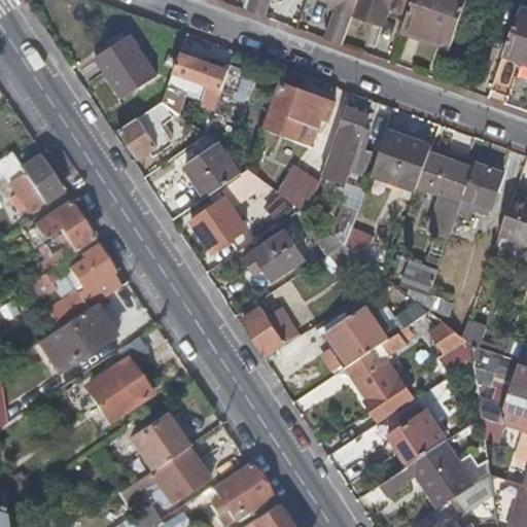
[(252,0),(249,12),(267,19),(273,0),(252,0)]
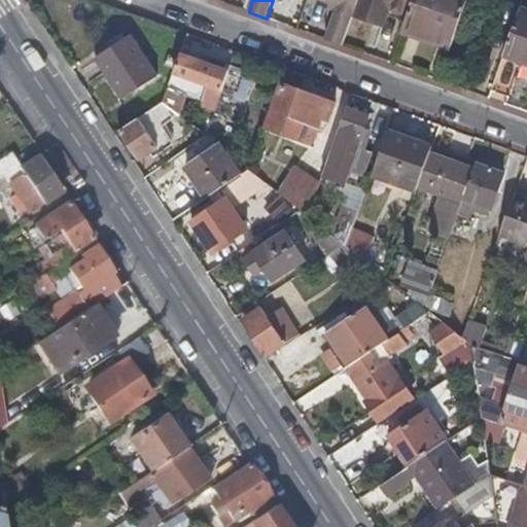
[(359,0),(317,0),(338,7),(325,39),(344,46),(354,16),(359,0)]
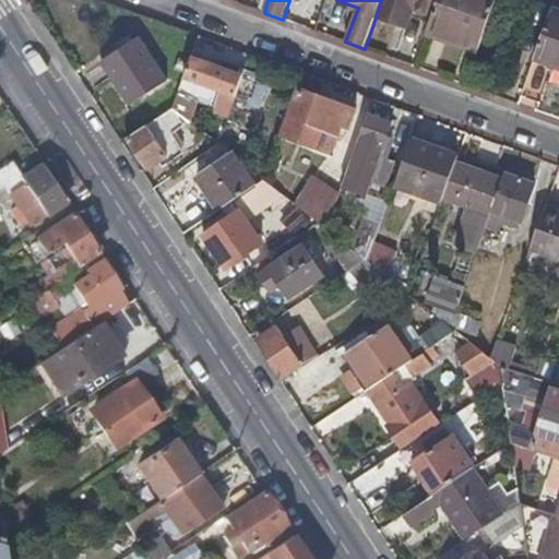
[(381,0),(376,18),(408,28),(414,11),(420,13),(433,18),(439,0),(381,0)]
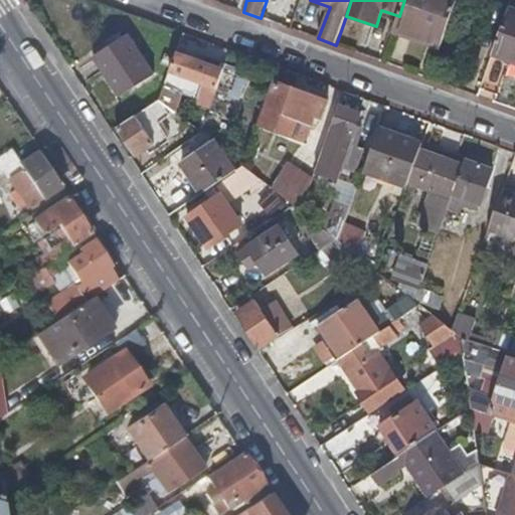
[(458,0),(404,0),(399,16),(393,33),(441,50),(458,0)]
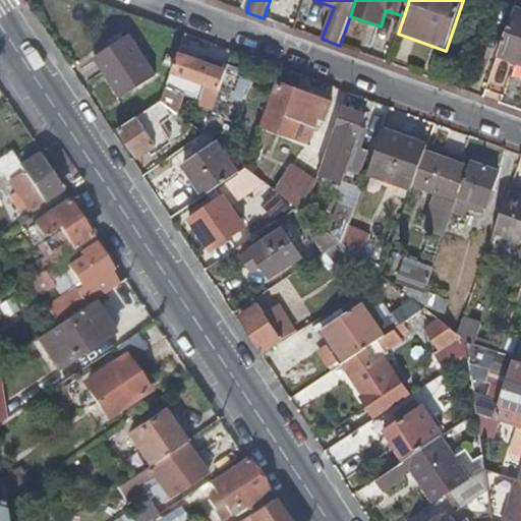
[(520,8),(516,6),(498,56),(520,64),(520,8)]
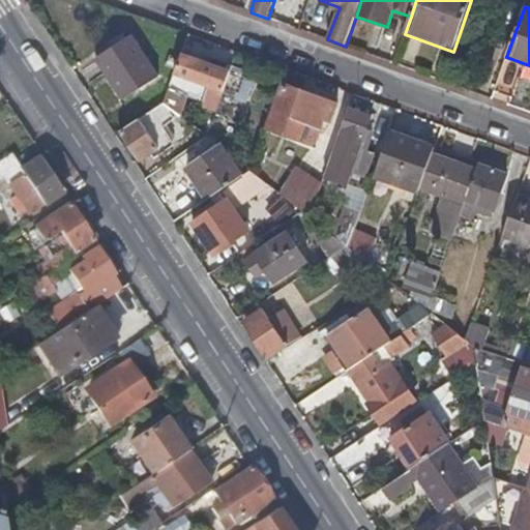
[(399,12),(392,10),(387,27),(391,29),(399,12)]
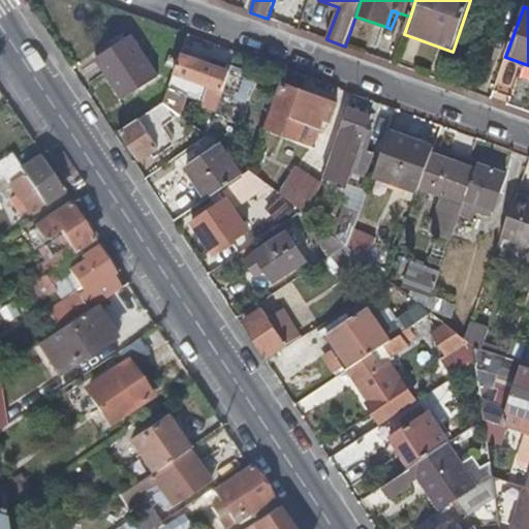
[(133,38),(97,59),(123,99),(159,76),(133,38)]
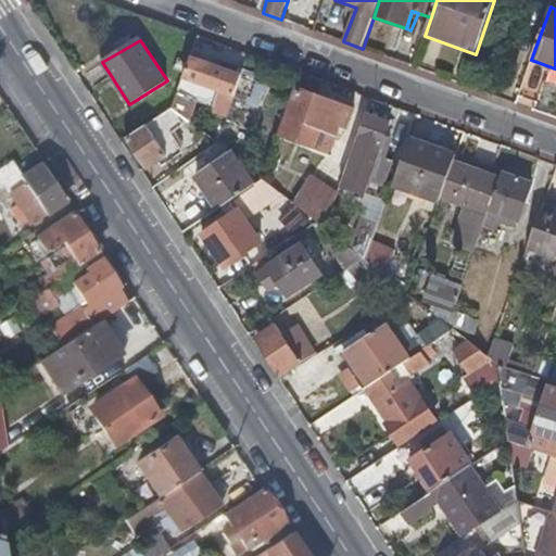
[(242,75),(191,55),(184,77),(222,91),(215,108),(228,112),(242,75)]
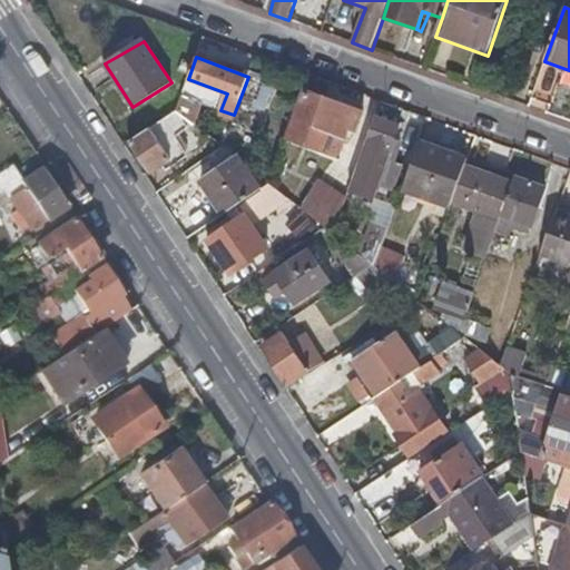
[(364,112),(306,90),(288,138),(337,156),(345,137),(347,138),(350,128),(357,130),(364,112)]
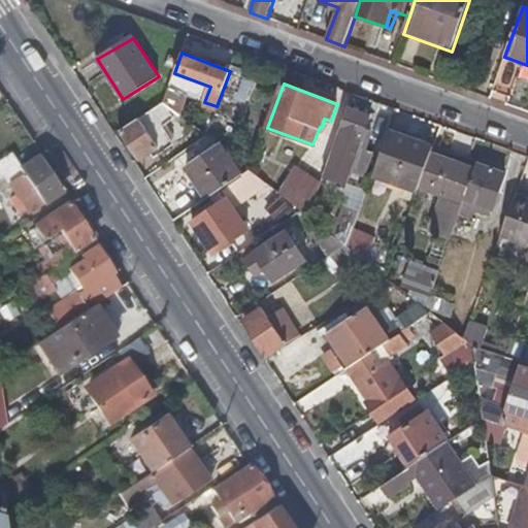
[(190,96),(168,89),(163,104),(180,118),(190,96)]
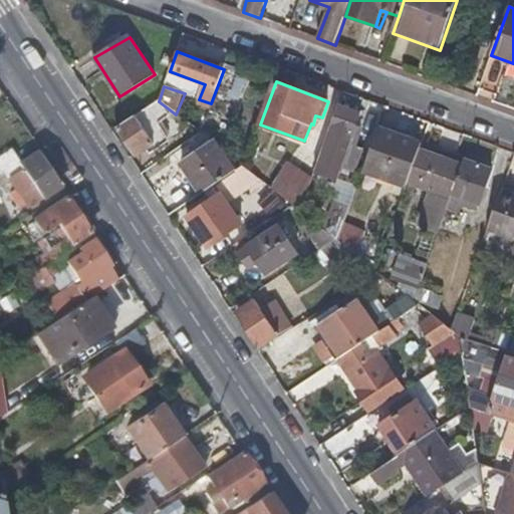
[(159,101),(137,114),(157,146),(158,147),(170,141),(159,122),(171,116),(159,101)]
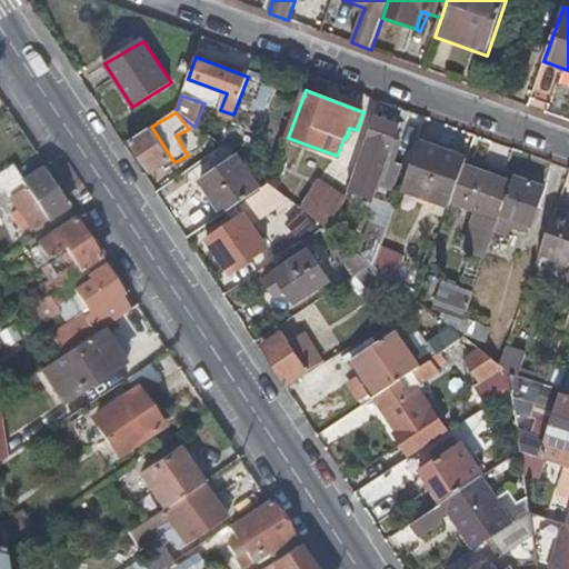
[(400,126),(376,116),(349,190),(373,199),(400,126)]
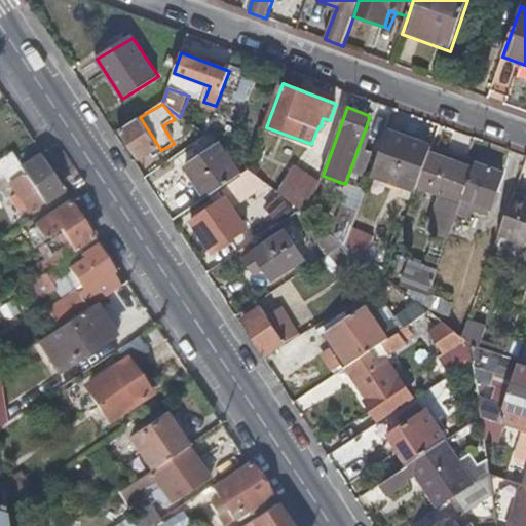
[(140,117),(118,130),(139,161),(160,149),(140,117)]
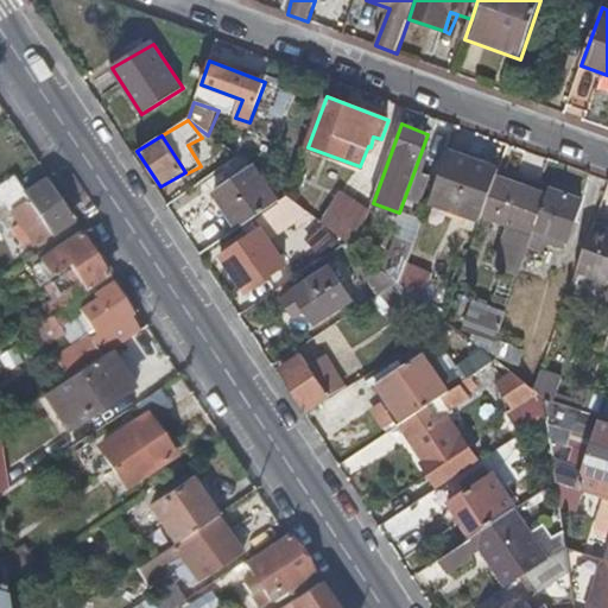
[(501,169),(449,151),(430,204),(481,222),(483,217),(498,178),(501,169)]
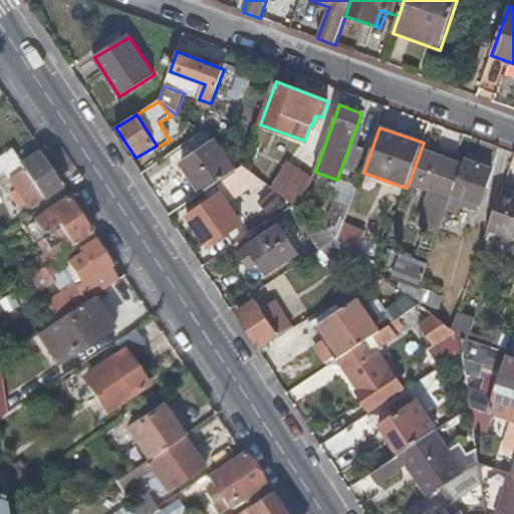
[(215,140),(181,164),(201,194),(207,189),(236,171),(215,140)]
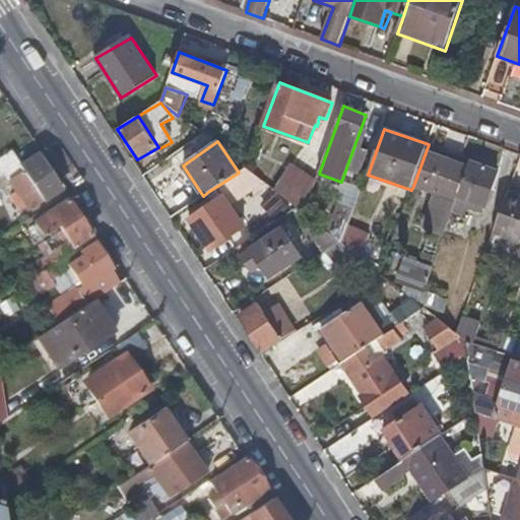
[(20,165),(12,150),(0,158),(0,178),(4,176),(20,165)]
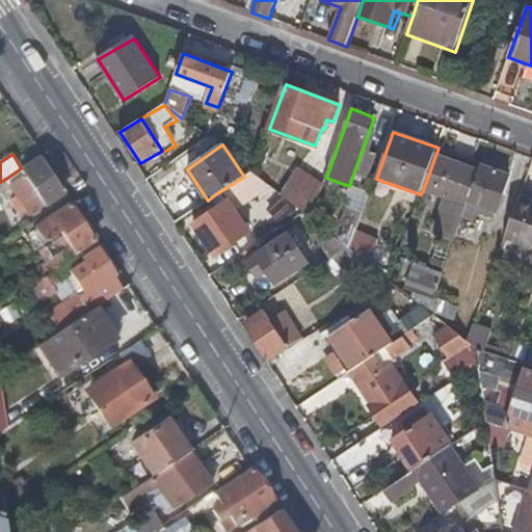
[(480,170),(435,156),(423,190),(446,197),(433,236),(455,242),(463,217),(469,203),(480,170)]
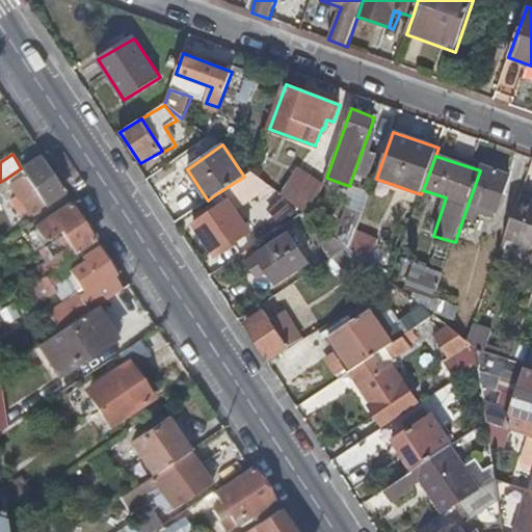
[(21,168),(4,180),(29,216),(45,207),(46,208),(63,196),(37,157),(21,168)]
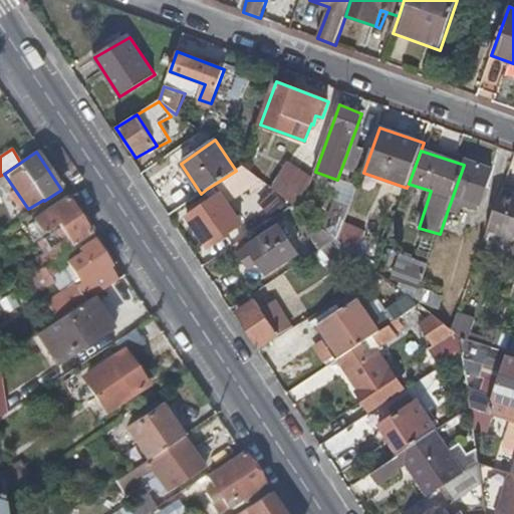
[(466,158),(464,165),(453,196),(466,200),(480,205),(492,169),(466,158)]
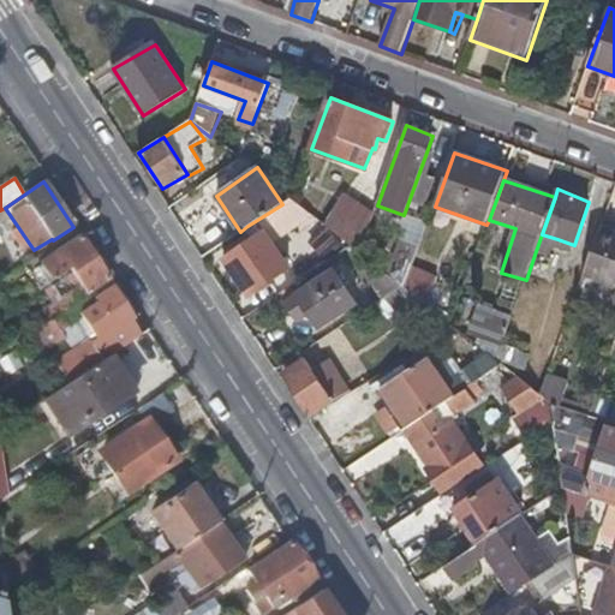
[(375,213),(344,193),(324,226),(351,246),(360,254),(375,213)]
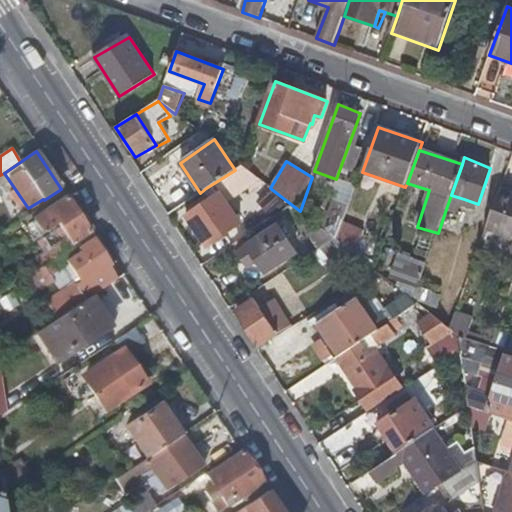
[(242,165),(235,170),(206,188),(213,198),(215,201),(253,174),(242,165)]
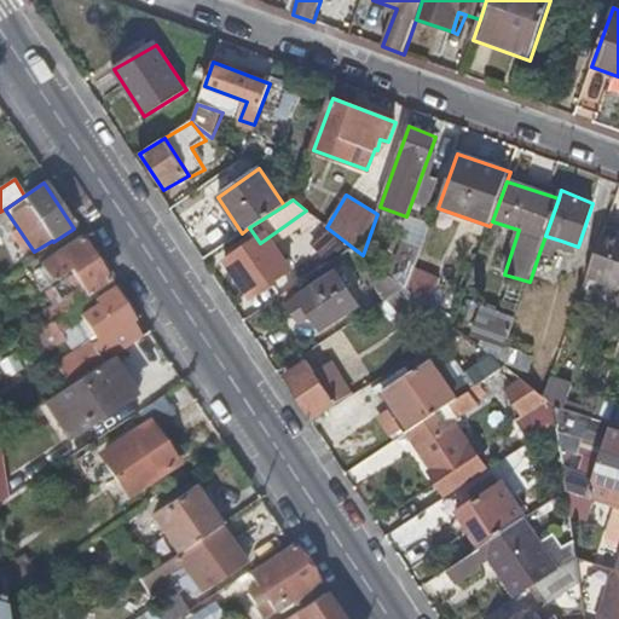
[(416,246),(421,225),(403,221),(398,242),(416,246)]
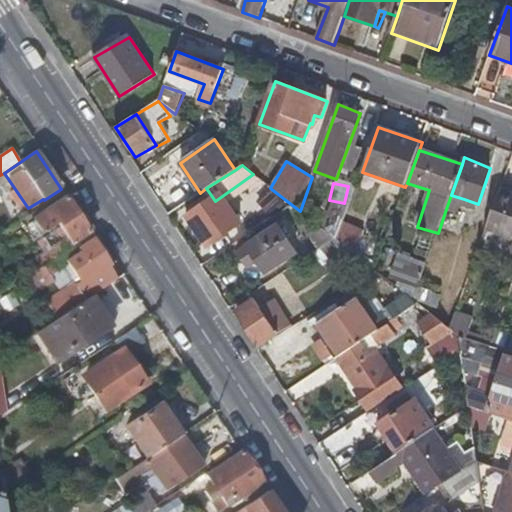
[(511,193),(500,189),(485,230),(511,240),(511,193)]
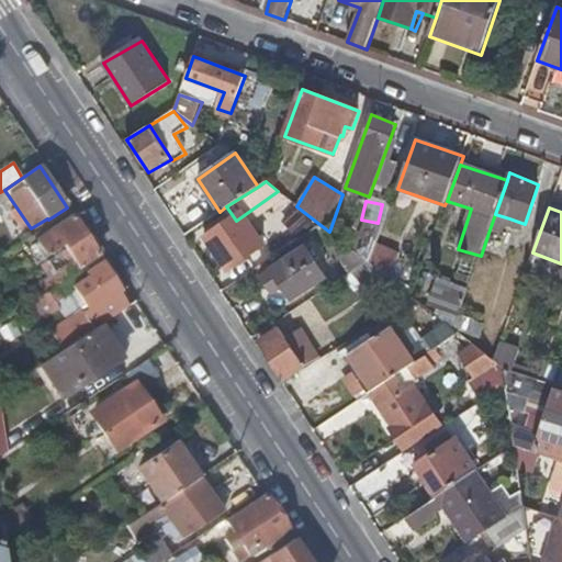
[(509,218),(495,214),(490,229),(504,235),(509,218)]
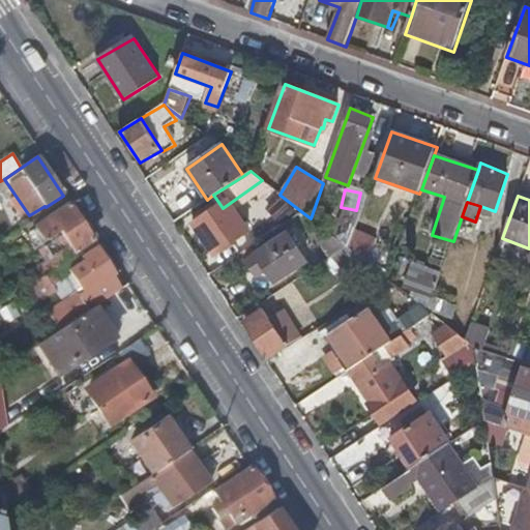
[(69,204),(35,227),(55,256),(36,268),(41,276),(48,272),(94,242),(69,204)]
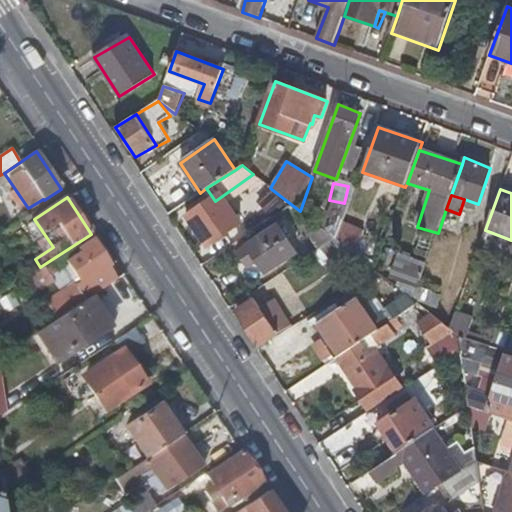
[(213,198),(188,215),(209,246),(240,223),(232,211),(225,216),(215,201),(213,198)]
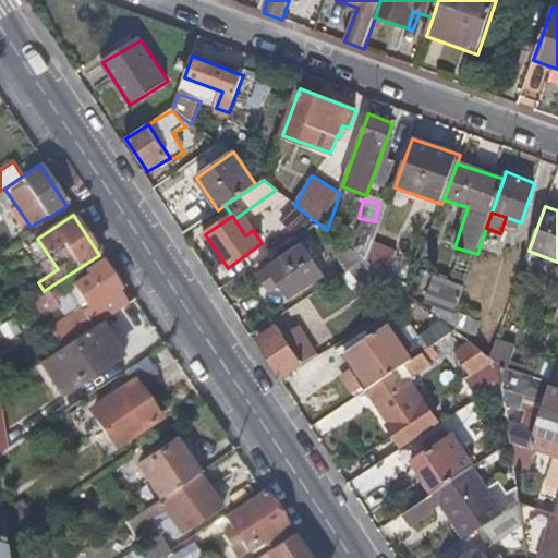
[(378,233),(360,227),(351,249),(366,261),(368,262),(375,243),(378,233)]
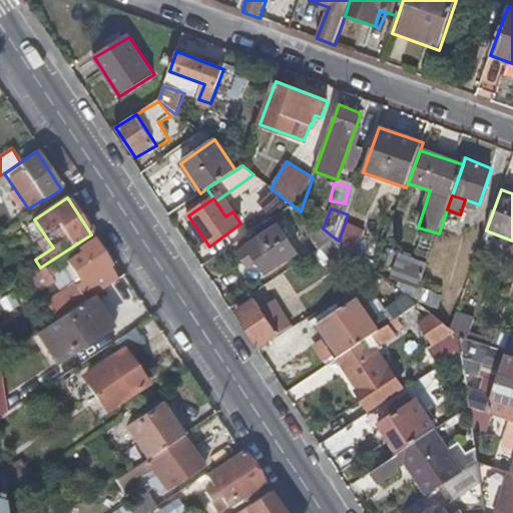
[(364,231),(345,223),(339,240),(353,251),(356,253),(364,231)]
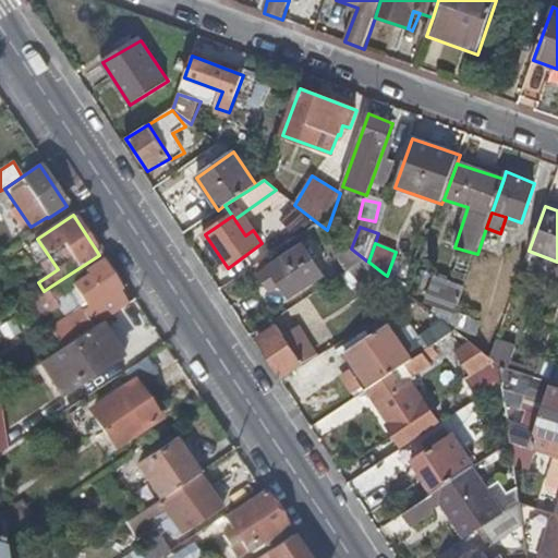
[(303,245),(269,267),(290,298),(324,277),(303,245)]
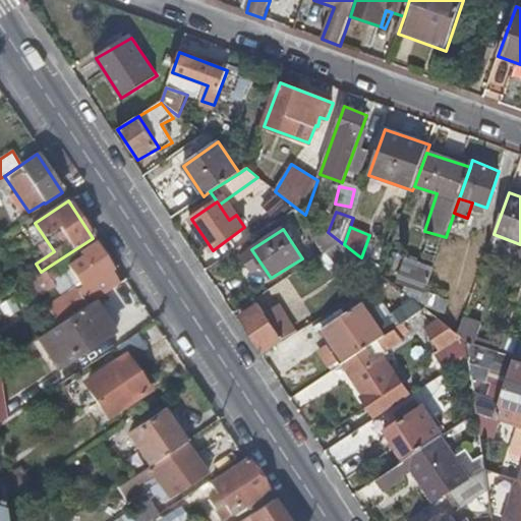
[(328,232),(316,239),(326,253),(342,243),(328,232)]
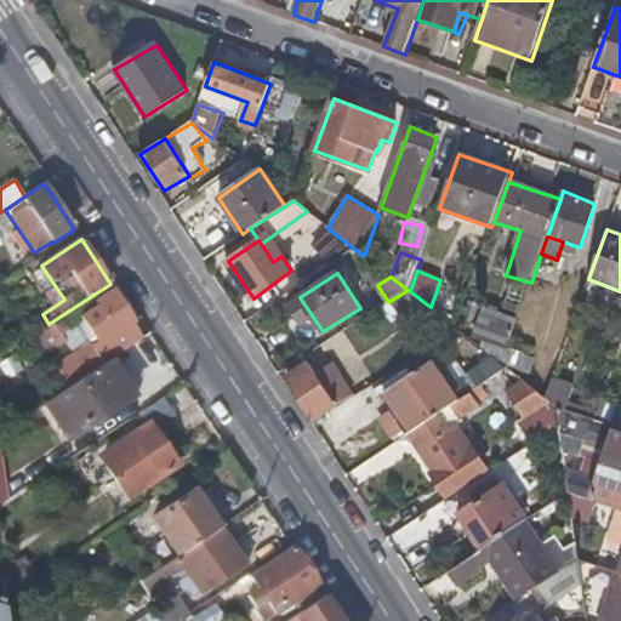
[(87,330),(93,340),(55,365),(68,386),(110,359),(143,339),(135,325),(136,325),(112,288),(92,301),(96,305),(104,318),(87,330)]
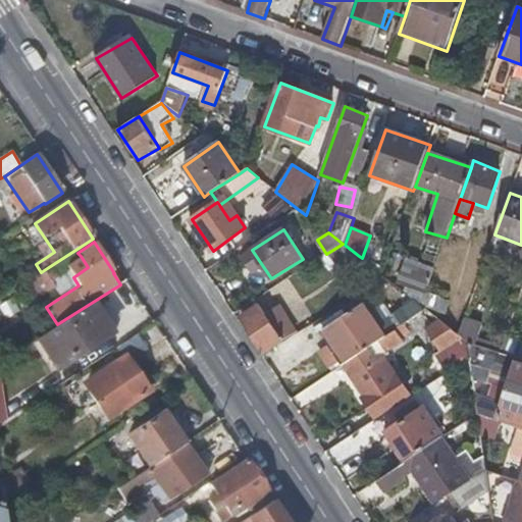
[(343,244),(326,254),(320,258),(329,269),(336,264),(341,269),(359,256),(345,245),(343,244)]
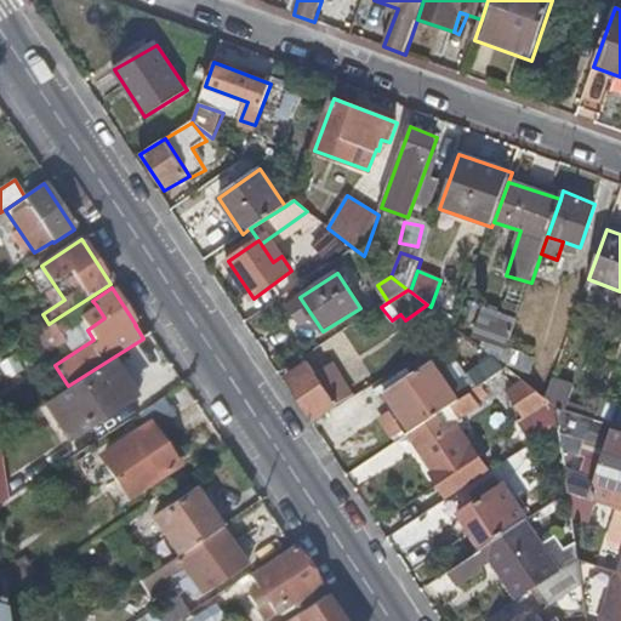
[(96,305),(79,315),(87,330),(104,318),(96,305)]
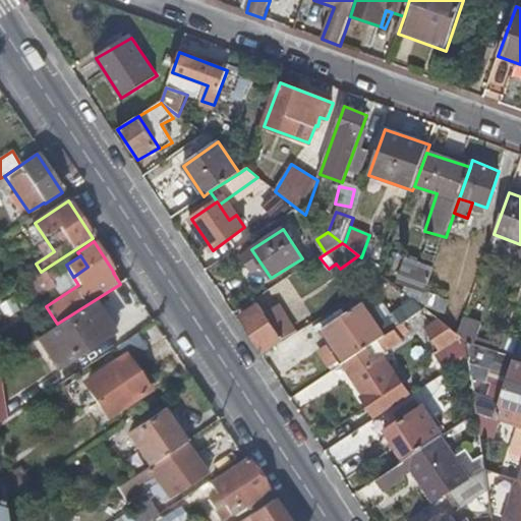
[(435,269),(407,259),(399,283),(425,292),(426,291),(435,269)]
